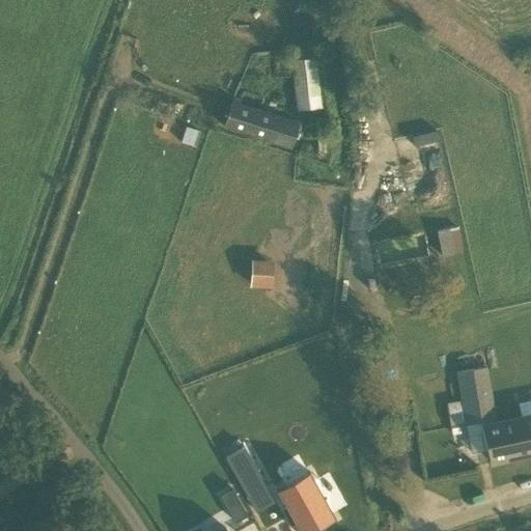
[(289,48),(291,60),(297,111),(322,108),(314,46),(289,48)]
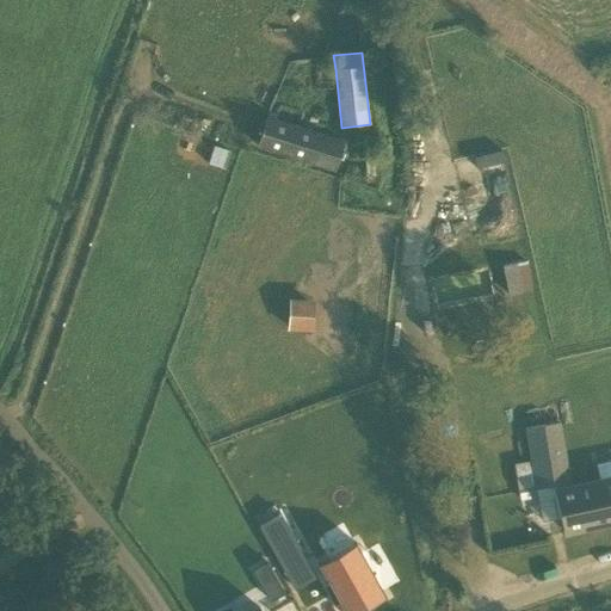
[(258,144),(313,161),(337,168),(345,141),(266,117),(258,144)]
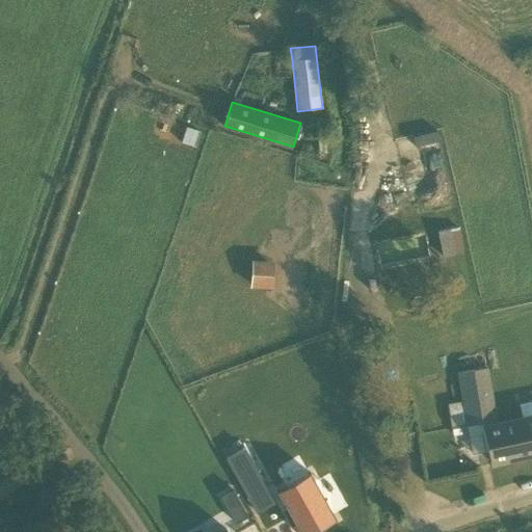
[(399,140),(414,195),(447,186),(432,131),(399,140)]
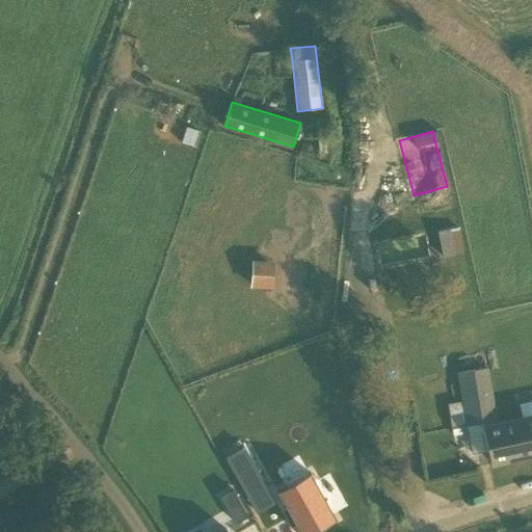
[(250,288),(272,290),(274,261),(253,260),(250,288)]
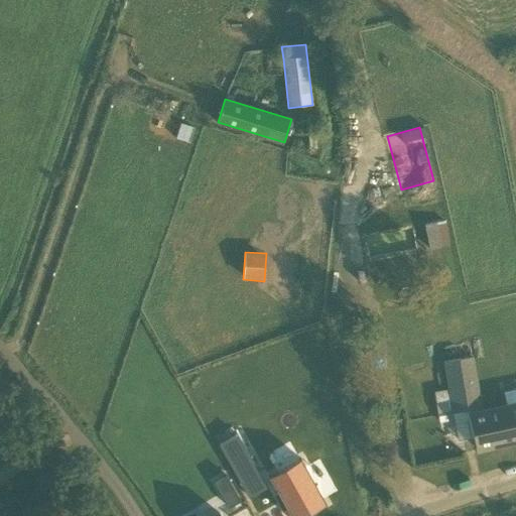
[(515,439),(515,387),(504,390),(507,405),(481,410),(471,356),(443,361),(448,391),(434,393),(437,415),(468,410),(477,448),(515,439)]
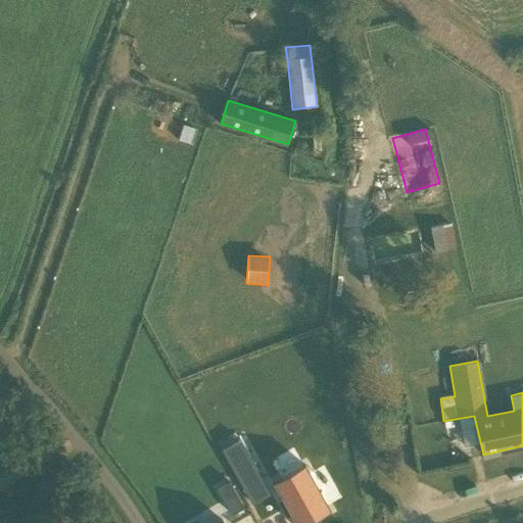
[(240,439),(223,450),(252,503),(271,492),(240,439)]
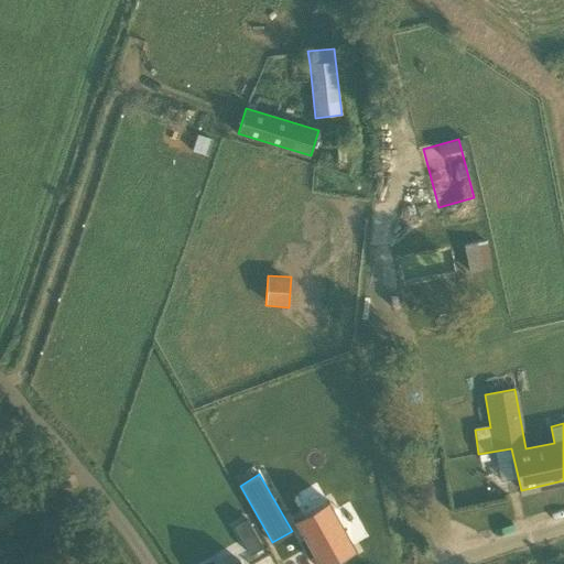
[(306,514),(305,516),(329,557),(333,563),(344,557),(344,556),(366,543),(366,544),(368,543),(365,539),(344,503),(345,503),(339,495),(337,496),(338,497),(307,514),(306,514)]
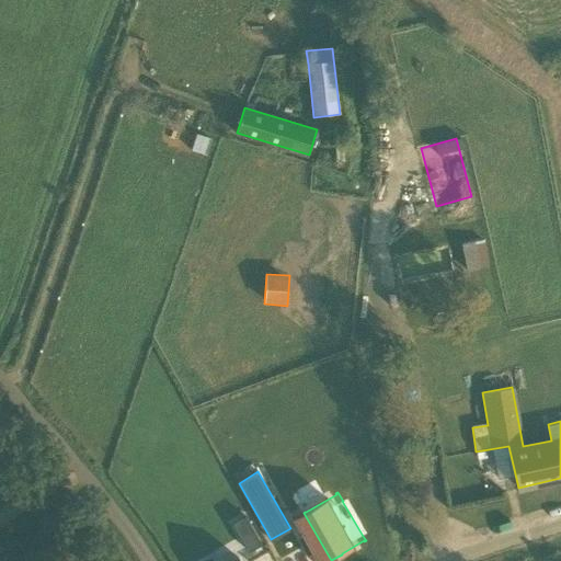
[(254,531),(241,538),(249,551),(262,544),(254,531)]
